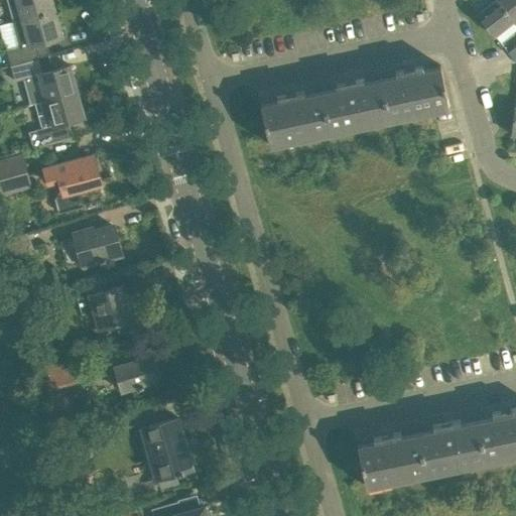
[(12,21),(55,10),(52,0),(6,0),(9,8),(19,6),(22,18),(12,20),(12,21)]
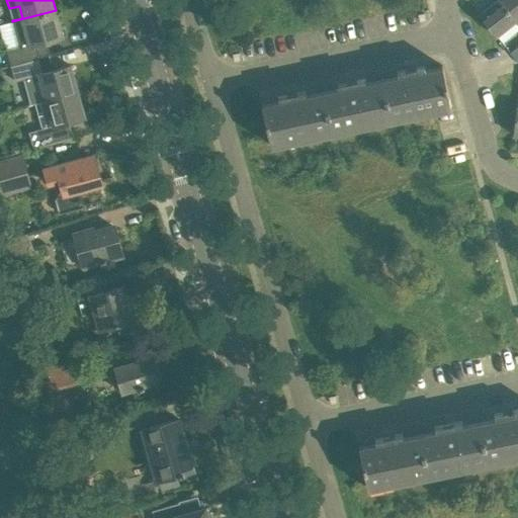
[(515,21),(498,0),(496,0),(479,14),(496,36),(515,21)]
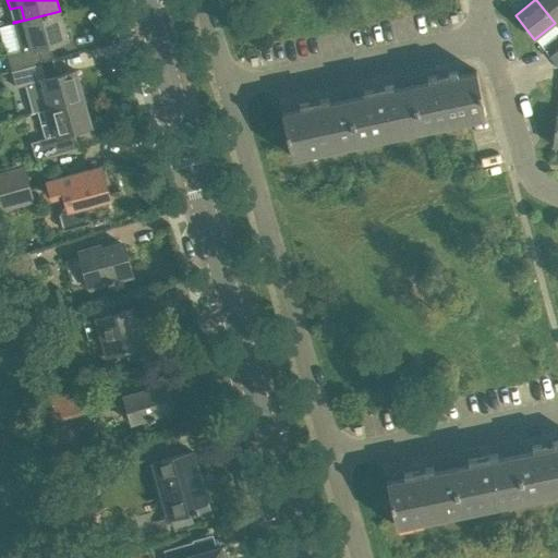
[(557,20),(557,0),(536,0),(555,23),(557,20)]
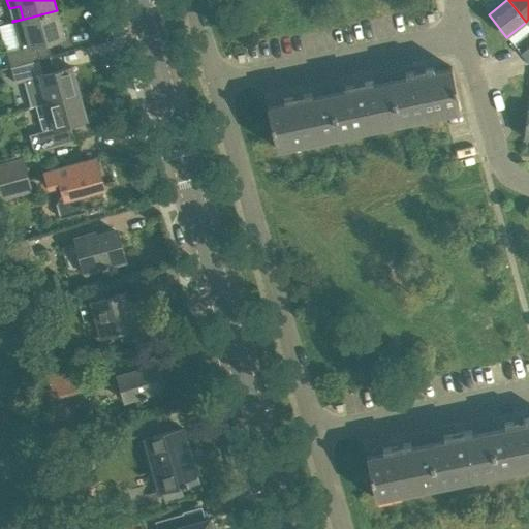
[(57,10),(12,22),(21,50),(7,53),(11,67),(40,59),(36,45),(64,38),(57,10)]
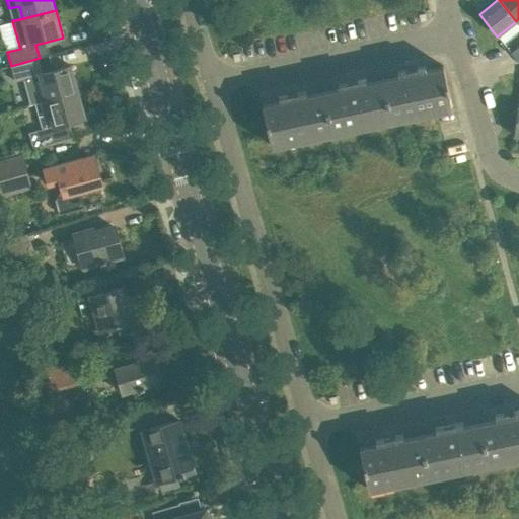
[(518,46),(510,53),(518,64),(518,46)]
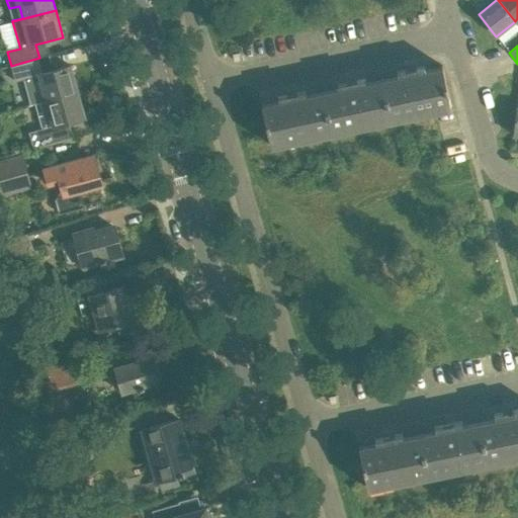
[(44,73),(39,58),(11,66),(15,81),(31,77),(35,91),(42,89),(47,100),(78,91),(71,65),(44,73)]
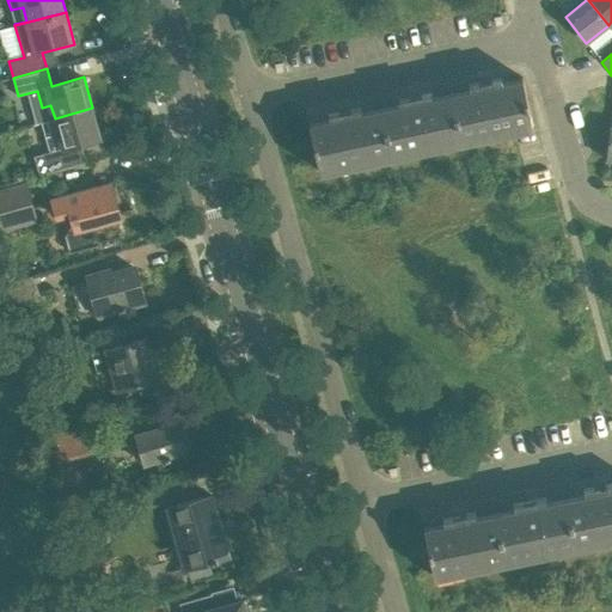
[(479,87),(451,93),(461,141),(531,127),(531,128),(533,127),(522,78),(520,78),(520,79),(493,85),(491,79),(490,79),(491,83),(485,84),(481,85),(479,81),(478,81),(479,87)]
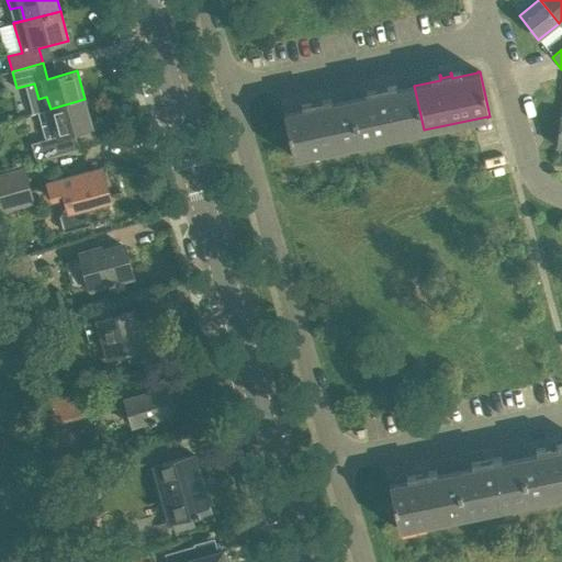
[(375,94),(350,100),(359,144),(424,130),(414,86),(389,91),(388,86),(385,86),(386,89),(381,90),(377,91),(375,88),(374,89),(375,94)]
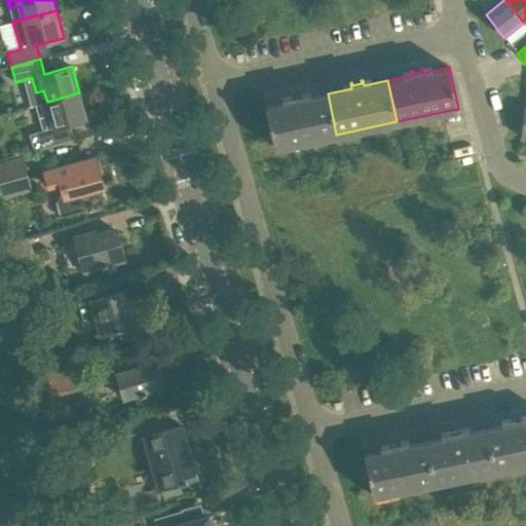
[(79,92),(47,102),(50,114),(43,116),(46,129),(30,134),(35,151),(64,143),(60,127),(87,120),(79,92)]
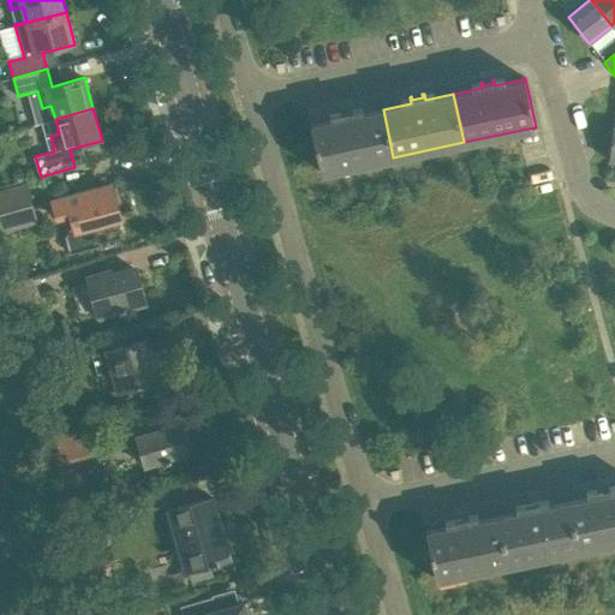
[(393,157),(383,109),(354,115),(353,109),(352,109),(352,113),(341,114),(341,112),(339,112),(340,118),(312,124),(312,123),(311,123),(321,173),(323,173),(323,172),(393,157)]
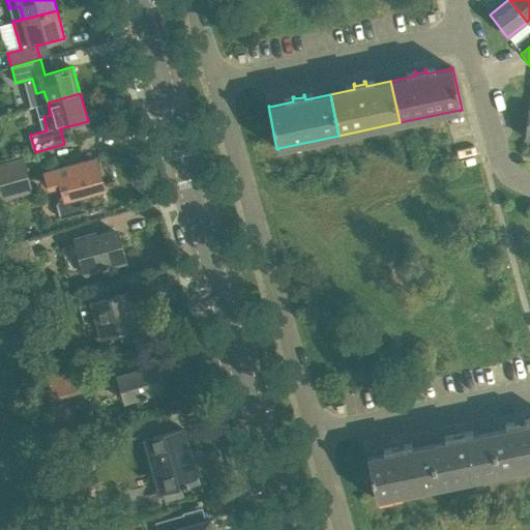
[(0,201),(33,192),(29,177),(23,156),(0,163),(0,201)]
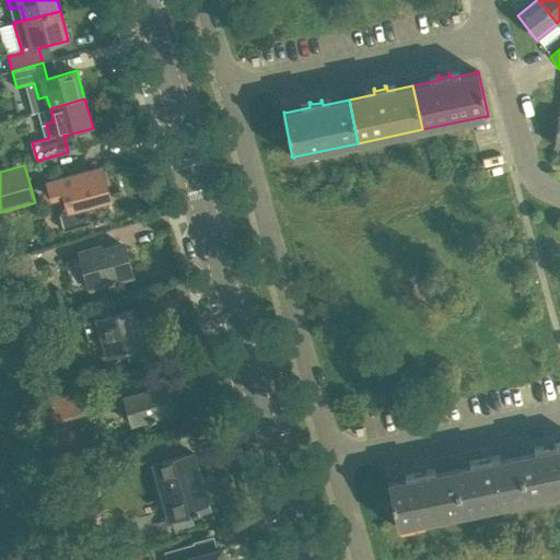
[(51,200),(66,197),(69,208),(66,209),(62,214),(67,229),(66,229),(66,231),(92,223),(92,222),(91,222),(86,206),(112,199),(104,171),(80,177),(79,172),(46,182),(51,200)]
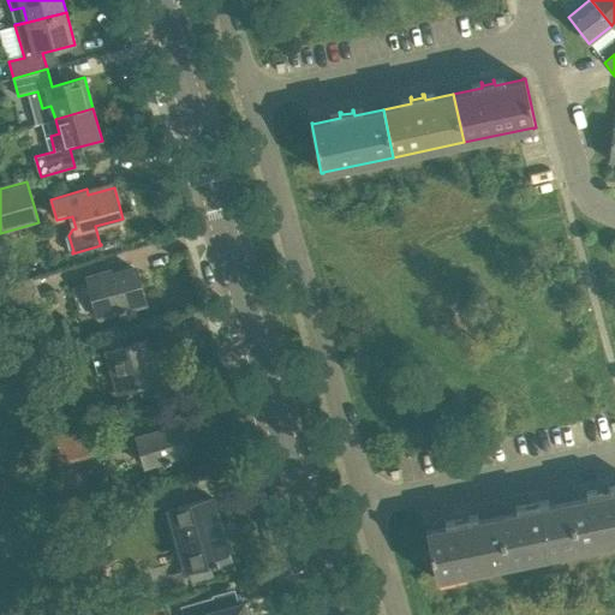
[(52,249),(65,245),(60,228),(47,232),(52,249)]
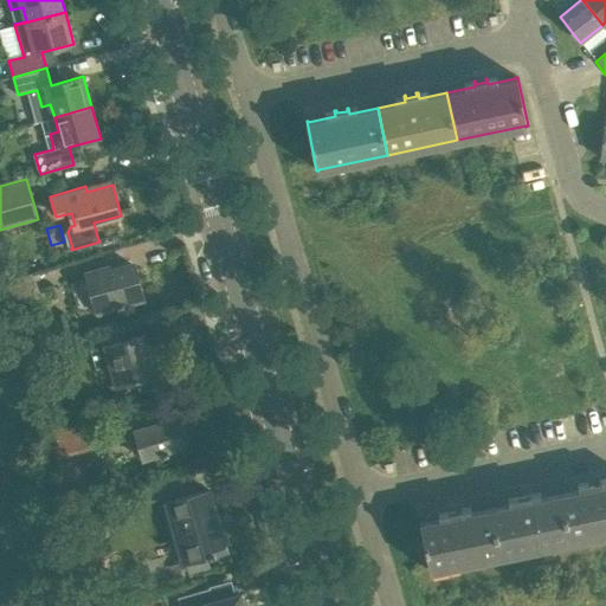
[(85,271),(86,274),(97,311),(143,298),(134,262),(110,268),(109,264),(85,271)]
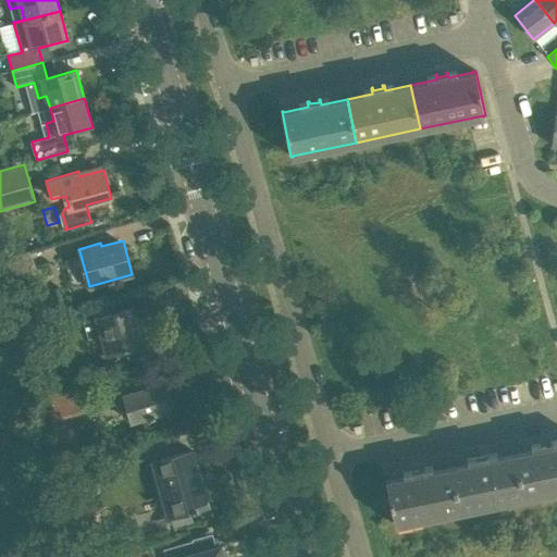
[(88,339),(101,336),(107,355),(149,343),(143,317),(136,318),(132,302),(95,312),(96,317),(83,321),(88,339)]
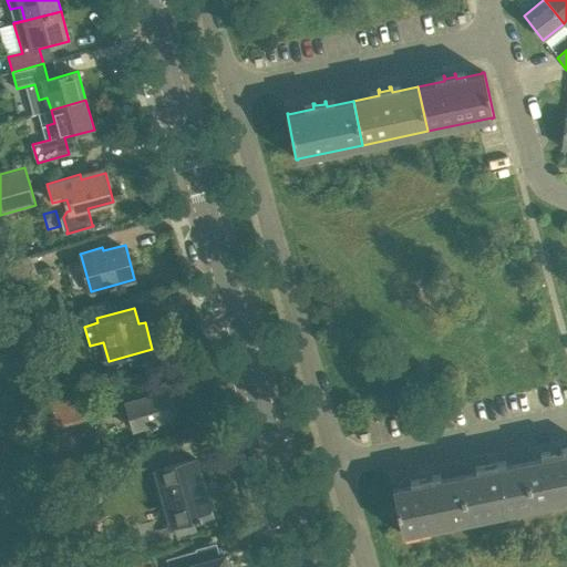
[(173,419),(164,391),(126,401),(135,430),(173,419)]
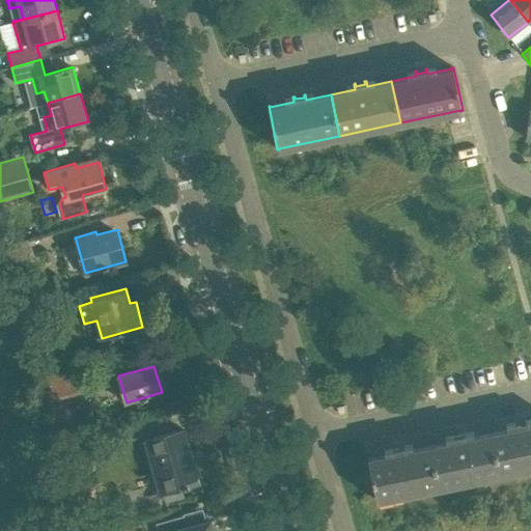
[(82,389),(77,372),(49,381),(53,396),(82,389)]
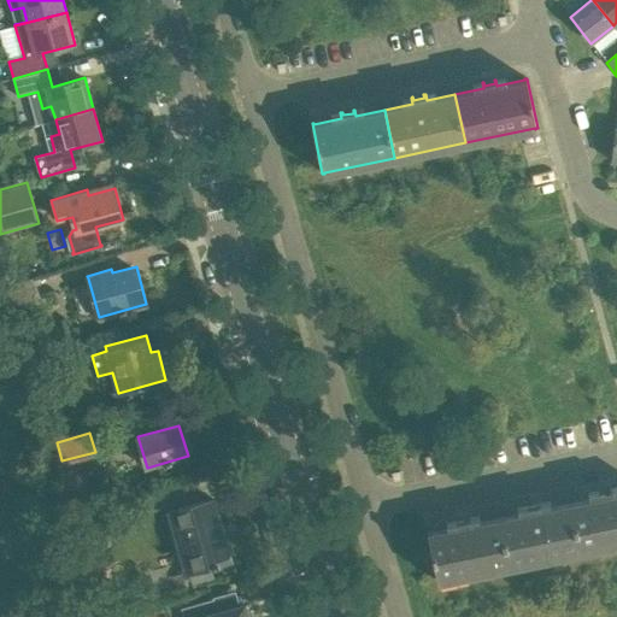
[(599,497),(570,503),(580,551),(616,542),(616,492),(612,493),(611,487),(610,488),(611,491),(605,492),(599,493),(598,491),(599,497)]
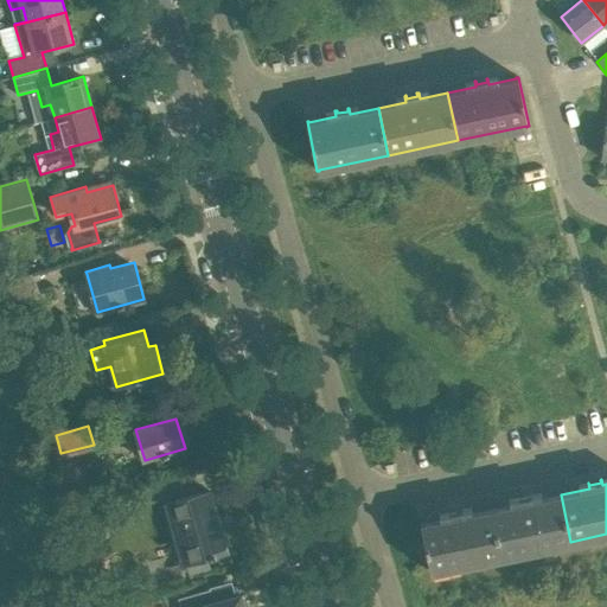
[(184,564),(227,553),(209,491),(167,503),(184,564)]
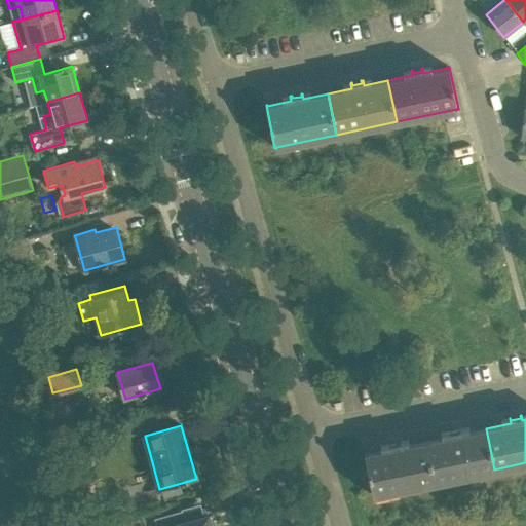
[(450,436),(425,441),(435,482),(494,470),(486,428),(461,434),(460,428),(459,428),(460,431),(455,433),(451,433),(450,430),(449,430),(450,436)]
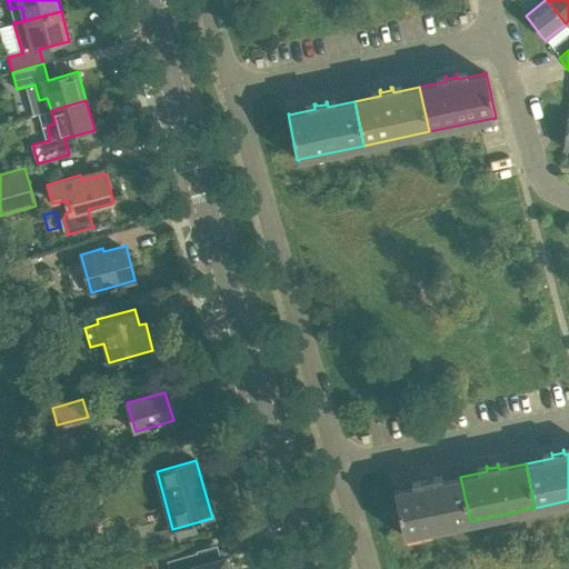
[(470,521),(460,477),(435,482),(433,477),(431,477),(432,480),(422,482),(421,479),(420,479),(421,485),(396,490),(396,489),(393,490),(403,536),(406,536),(406,535),(470,521)]
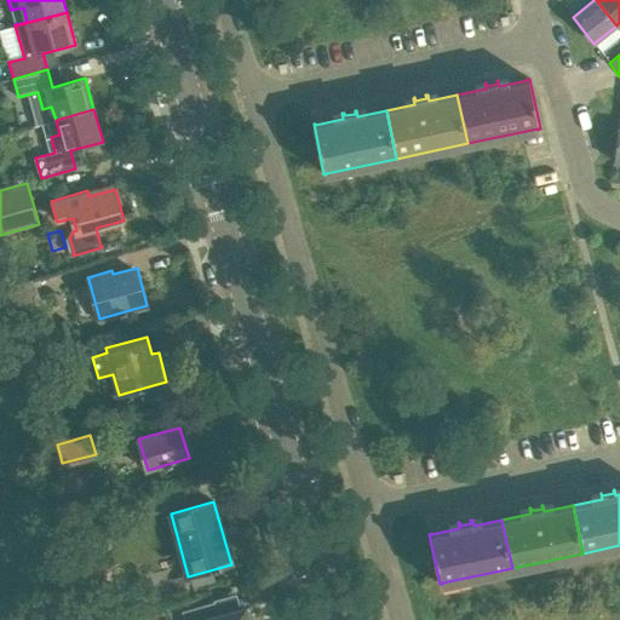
[(252,619),(251,614),(247,615),(245,608),(218,615),(214,602),(182,610),(184,619),(252,619)]
